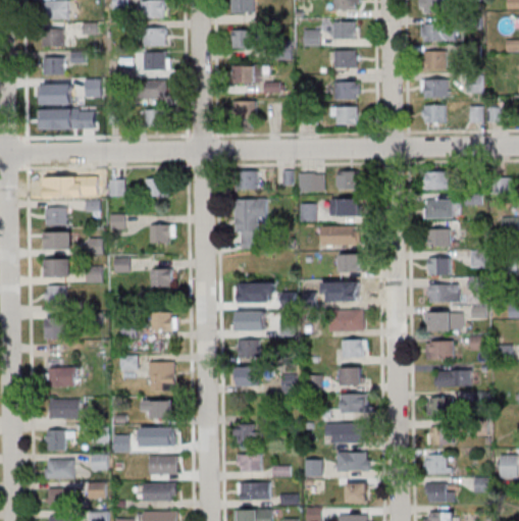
[(67,19),(66,0),(44,0),(45,19),(67,19)]
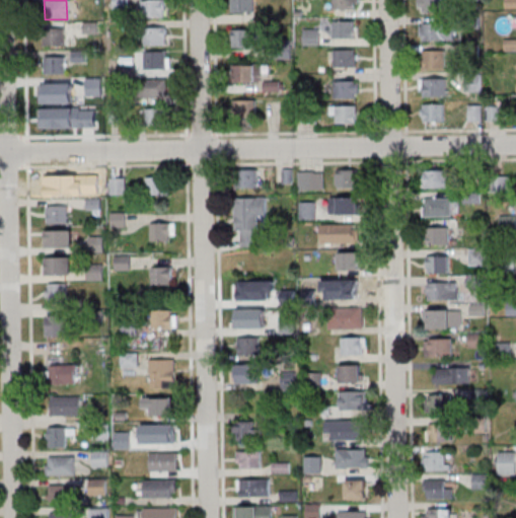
[(109,0),(111,9),(128,9),(127,0),(109,0)]
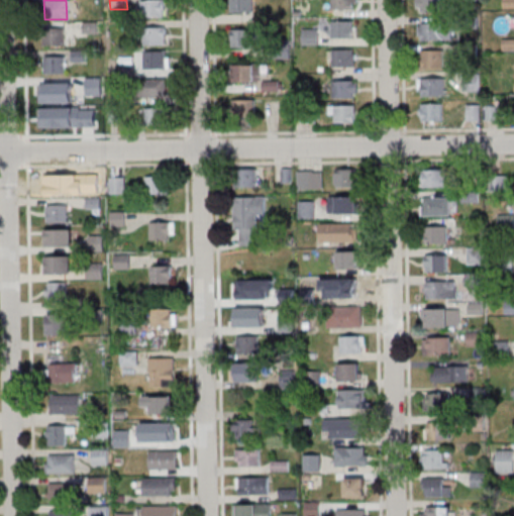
[(162,18),(162,0),(139,0),(139,18),(162,18)]
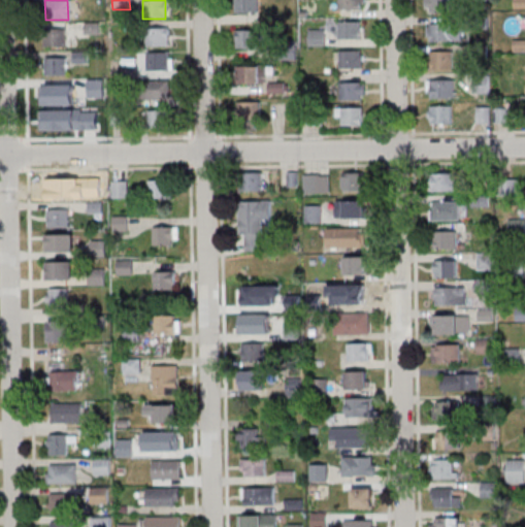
[(233,0),(233,12),(256,12),(256,0),(233,0)]
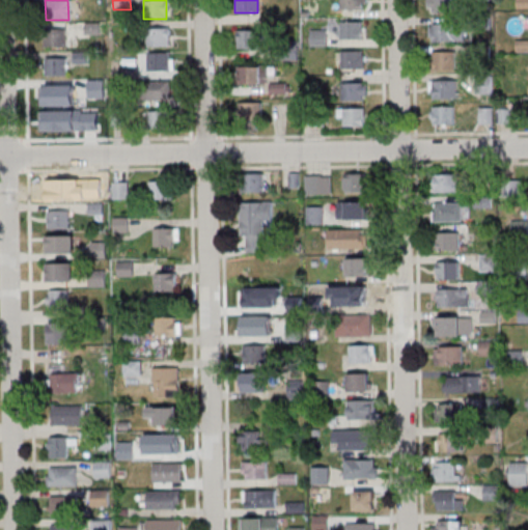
[(362,0),(362,12),(339,12),(339,0),(362,0)]
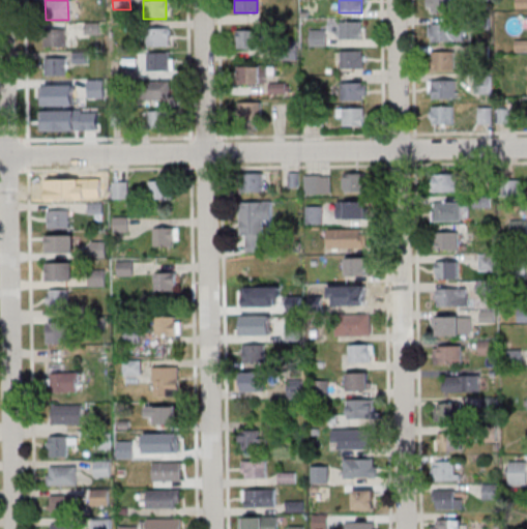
[(457,0),(457,15),(430,16),(430,0),(457,0)]
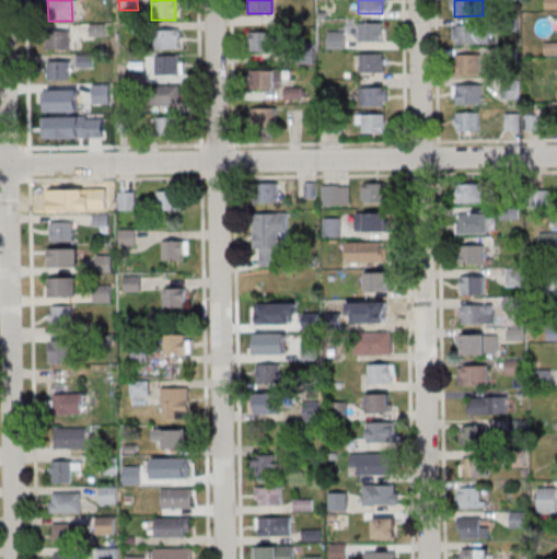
[(556,8),(556,0),(542,0),(542,9),(556,8)]
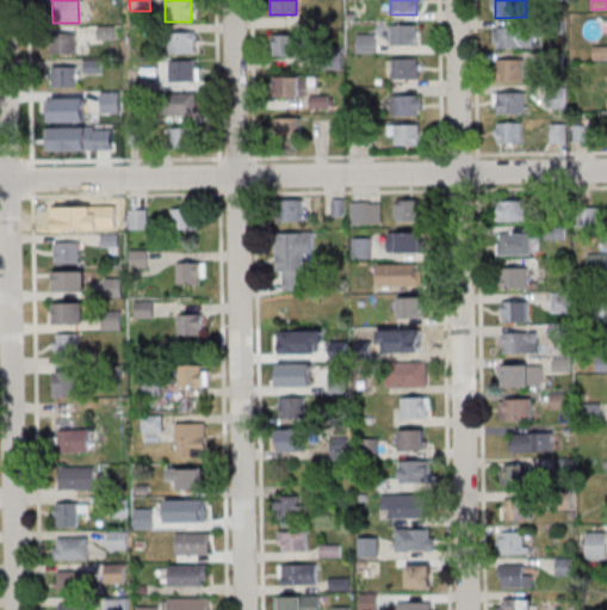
[(415,26),(415,48),(390,48),(390,28),(415,26)]
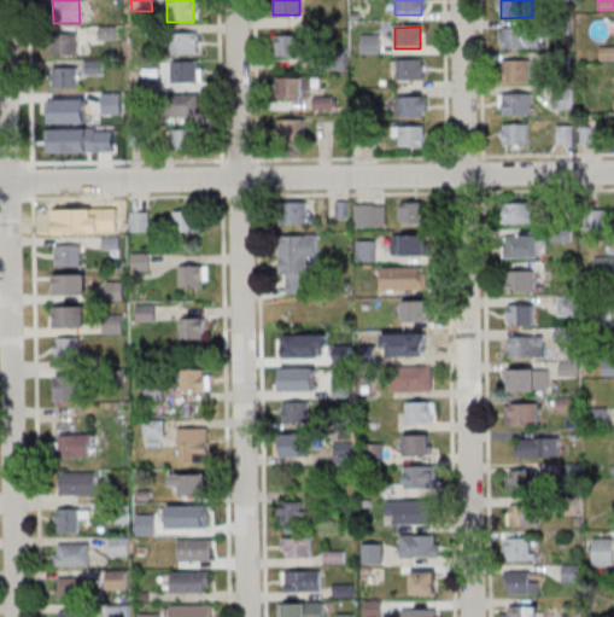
[(532,29),(533,51),(502,51),(502,30),(532,29)]
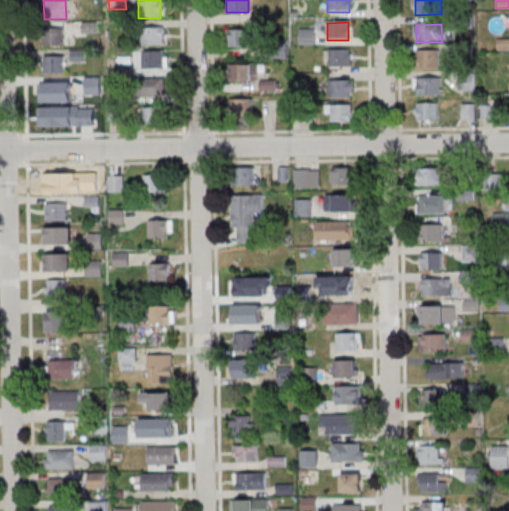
[(162,27),(140,27),(140,46),(162,46),(162,27)]
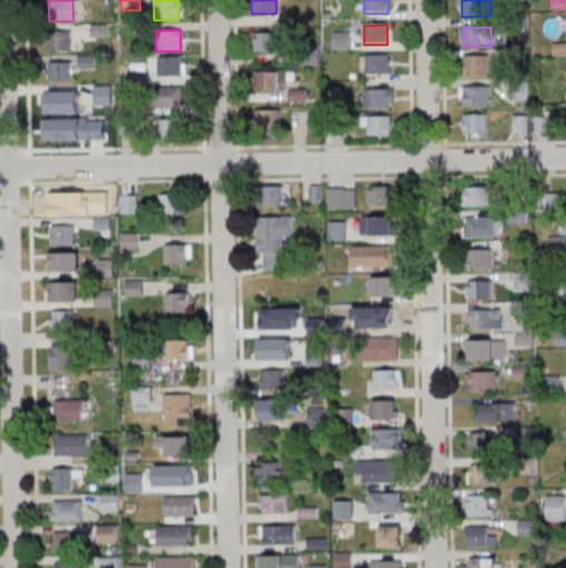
[(69,51),(69,31),(45,31),(45,51),(69,51)]
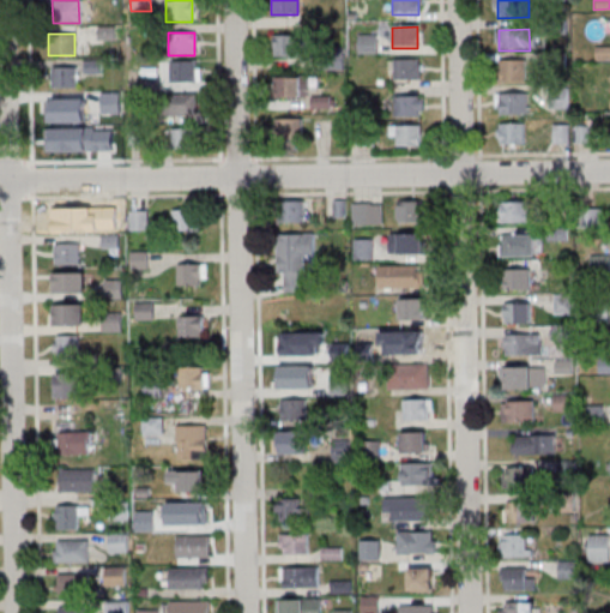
[(271,56),(300,56),(300,35),(271,35),(271,56)]
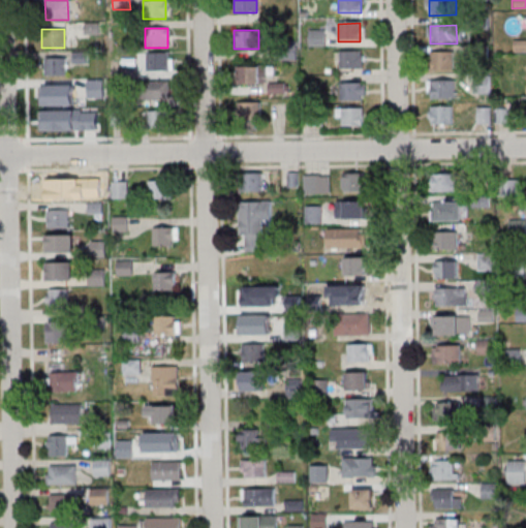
[(307,47),(321,47),(321,30),(307,30),(307,47)]
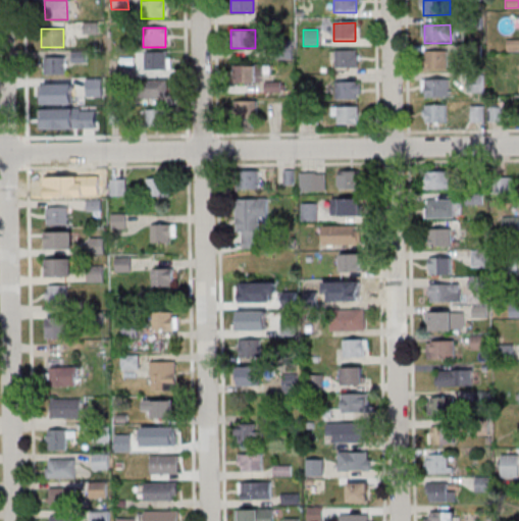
[(446,50),(425,50),(425,69),(446,69),(446,50)]
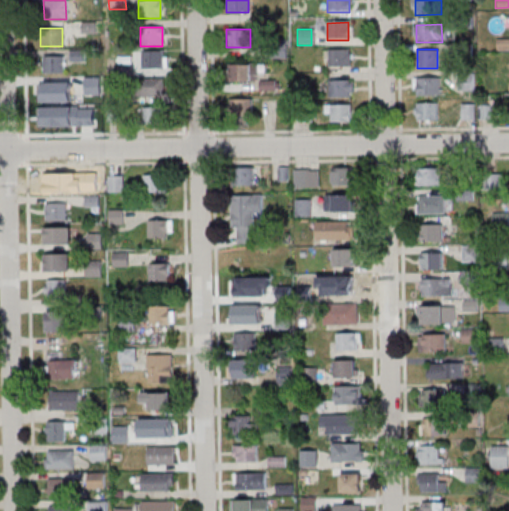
[(350,50),(350,68),(329,68),(329,51),(350,50)]
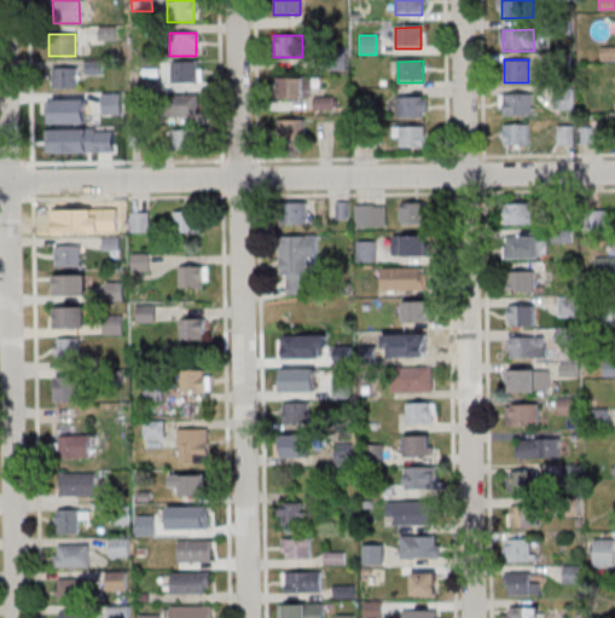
[(199,85),(199,62),(169,62),(169,85),(199,85)]
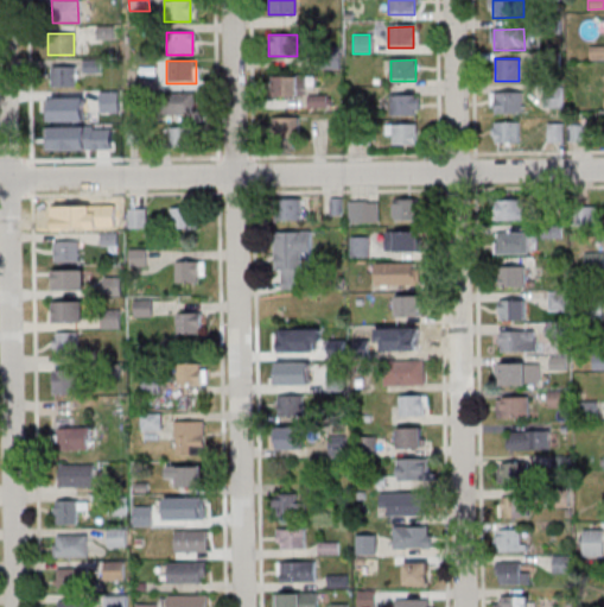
[(75,67),(50,67),(50,87),(75,87),(75,67)]
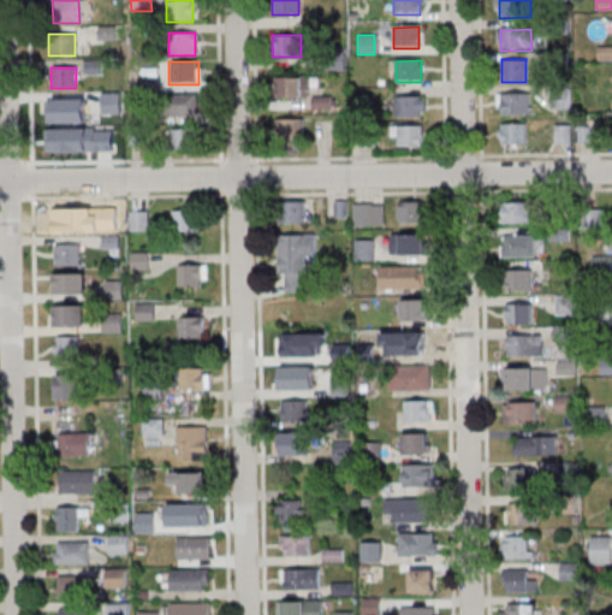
[(314,77),(277,77),(277,99),(301,99),(301,87),(314,87),(314,77)]
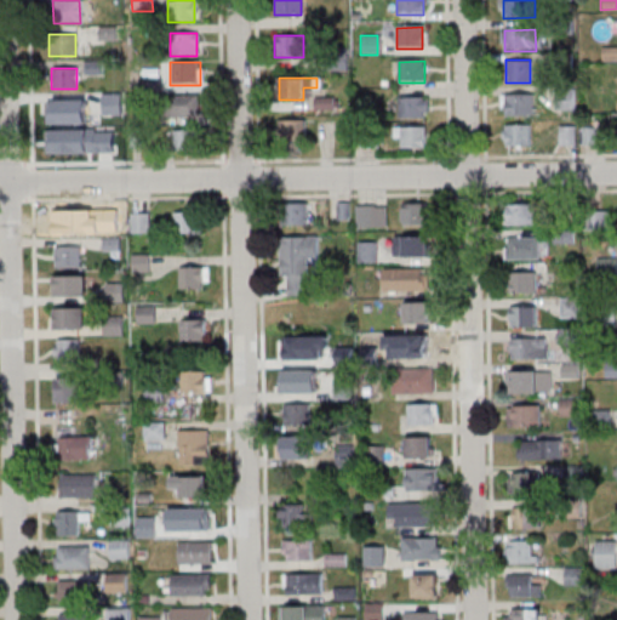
[(196,118),(196,96),(167,96),(167,118),(196,118)]
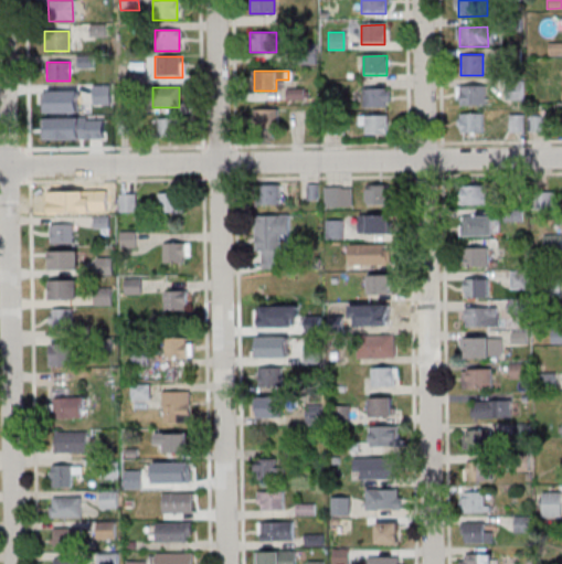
[(486,87),(486,107),(457,107),(457,88),(486,87)]
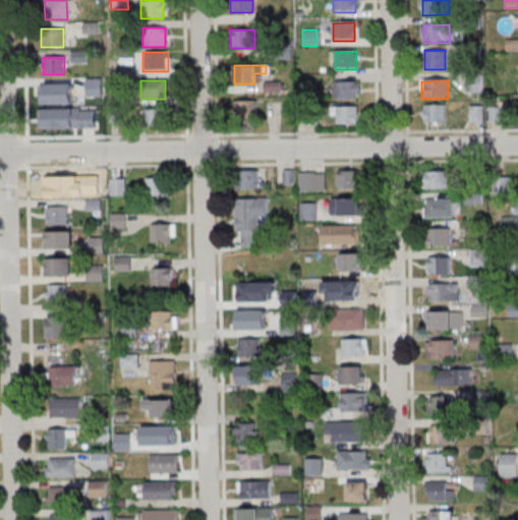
[(357,81),(333,81),(333,100),(357,100),(357,81)]
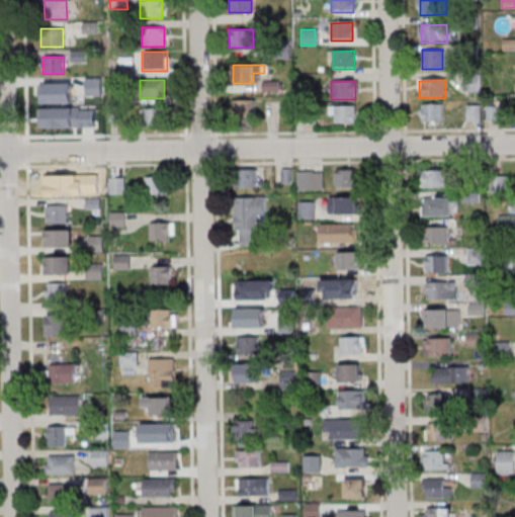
[(91,106),(91,82),(39,82),(39,99),(75,100),(75,106),(91,106)]
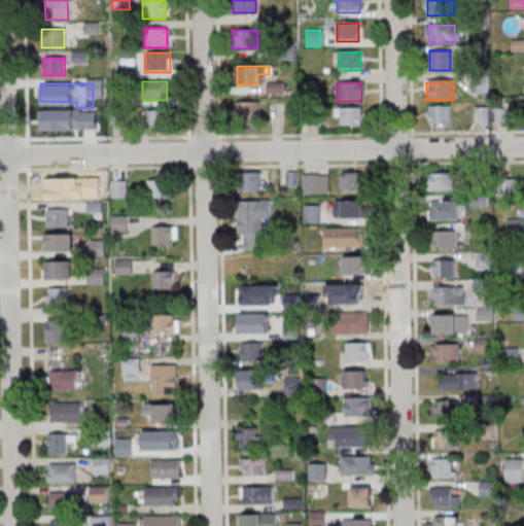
[(235,118),(257,118),(257,101),(235,101),(235,118)]
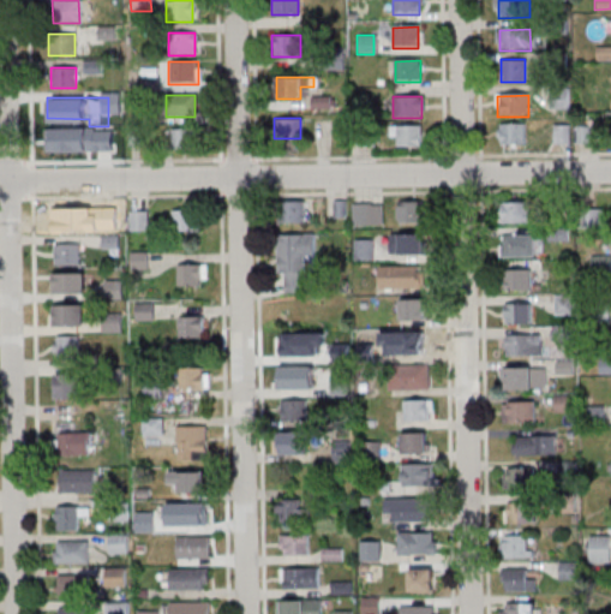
[(523,124),(496,124),(497,145),(523,145),(523,124)]
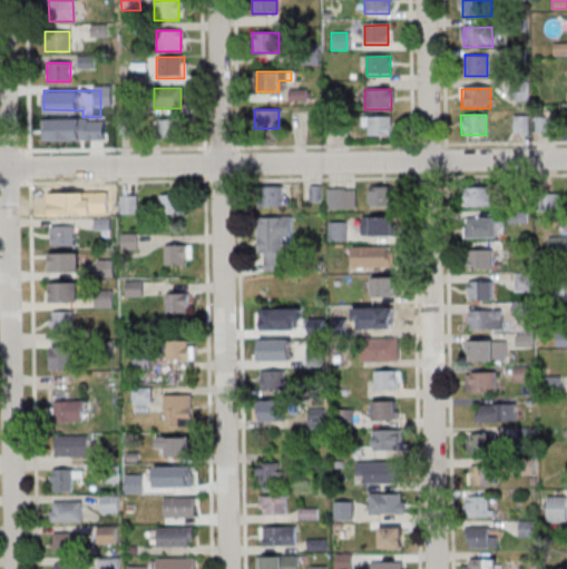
[(389,117),(361,117),(361,136),(389,136),(389,117)]
